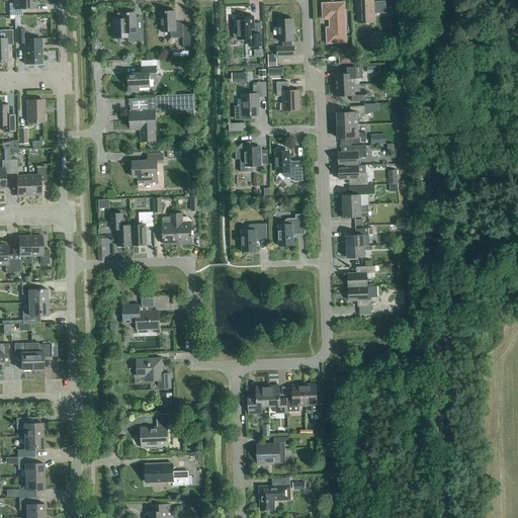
[(34,0),(14,0),(14,4),(9,4),(9,16),(22,16),(22,9),(35,8),(34,0)]
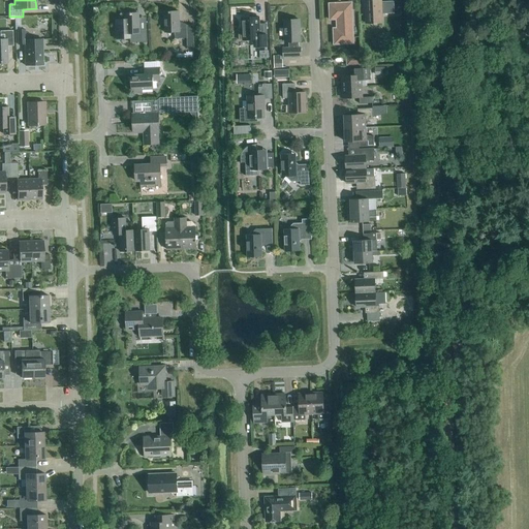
[(394,1),(381,2),(380,0),(378,0),(365,1),(366,24),(382,23),(382,14),(395,14),(394,1)]
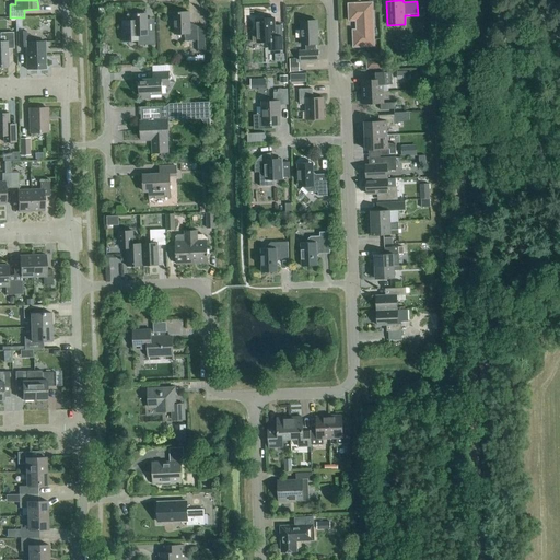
[(374,47),(372,3),(348,4),(349,22),(357,21),(357,31),(352,31),(353,48),(374,47)]
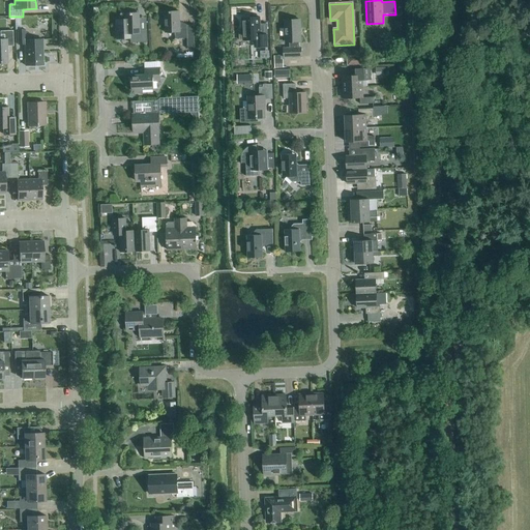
[(187,26),(187,25),(179,22),(179,11),(165,12),(165,33),(175,32),(175,39),(187,39),(187,50),(195,50),(194,26),(187,26)]
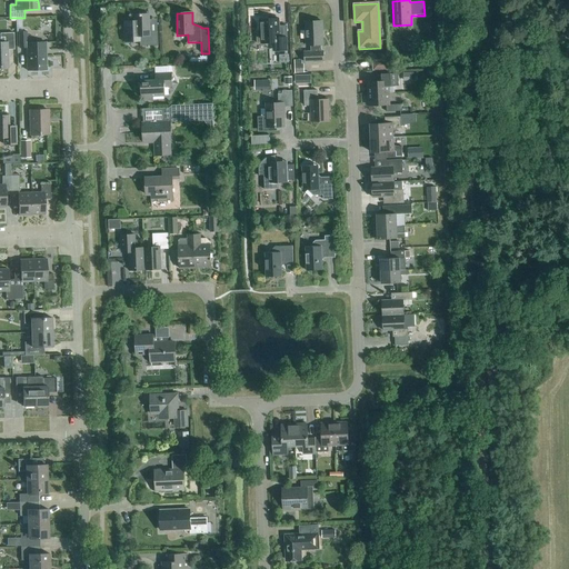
[(148,20),(148,15),(132,15),(132,21),(122,21),(123,42),(139,42),(139,47),(157,46),(156,20),(148,20)]
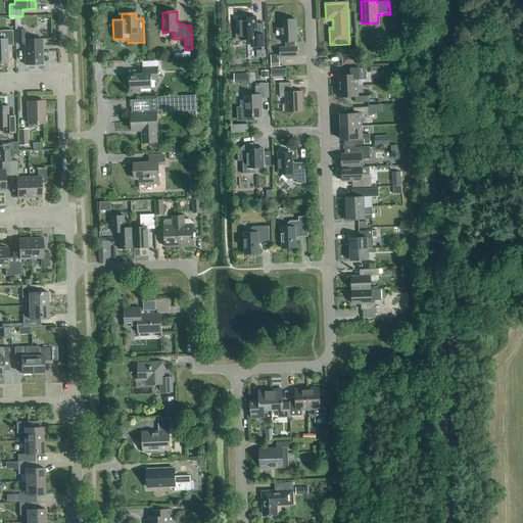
[(256,27),(256,17),(239,18),(239,30),(236,31),(236,41),(250,40),(250,47),(264,47),(263,27),(256,27)]
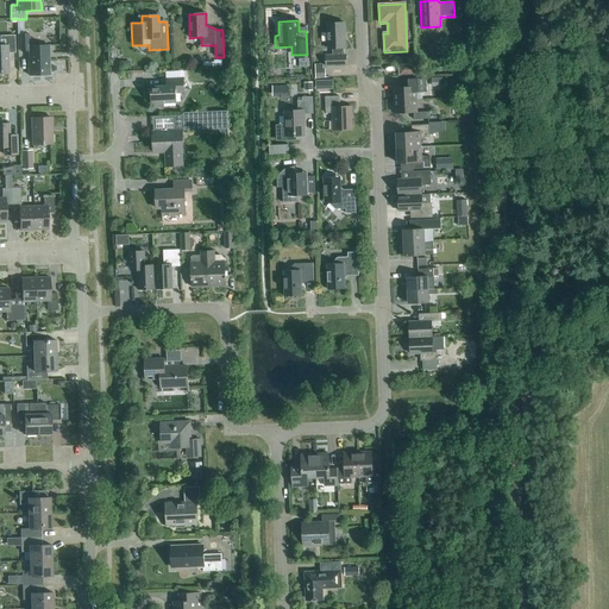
[(344,56),(343,49),(345,49),(345,24),(327,24),(327,49),(333,49),(333,56),(326,56),(326,67),(346,66),(346,56),(344,56)]
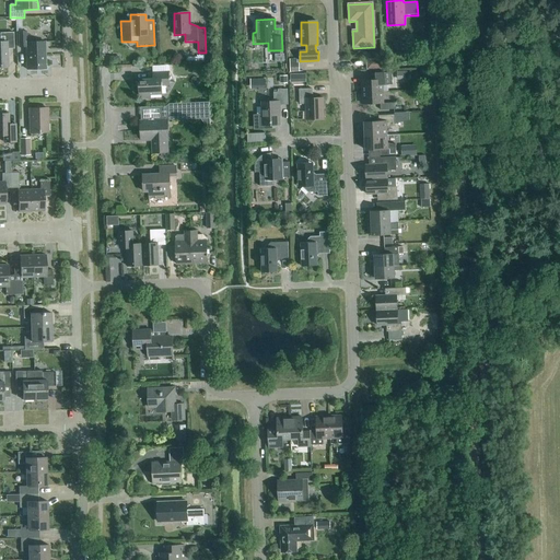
[(26,43),(25,32),(18,32),(19,48),(25,47),(26,70),(46,69),(45,42),(26,43)]
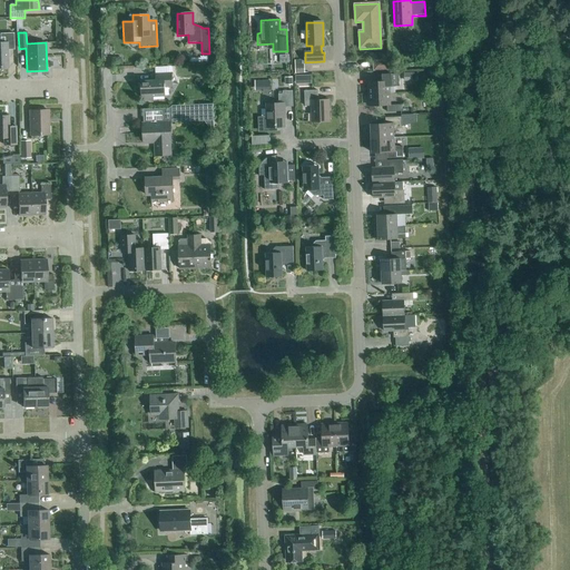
[(0,67),(1,68),(0,67),(8,66),(7,50),(13,50),(13,33),(0,33),(0,67)]
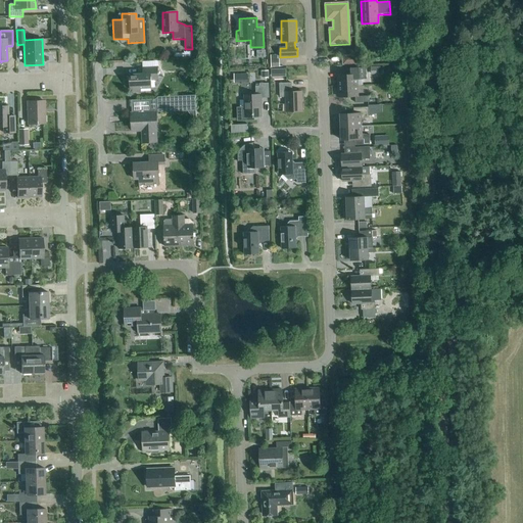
[(343,64),(355,64),(355,56),(342,56),(343,64)]
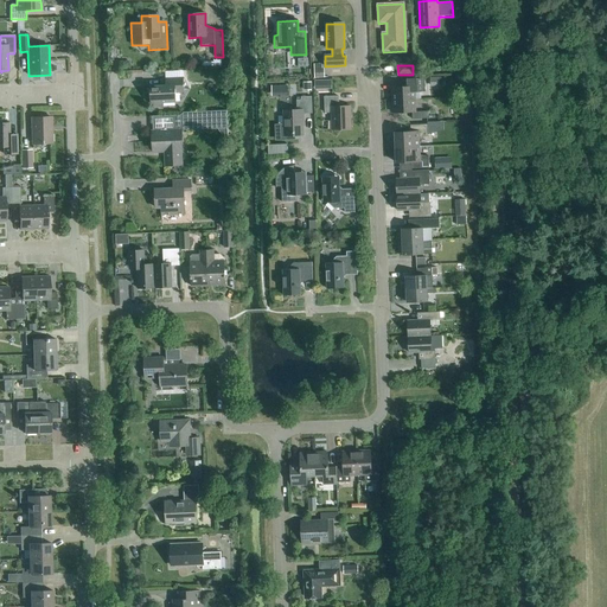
[(324,69),(314,69),(314,78),(325,78),(324,69)]
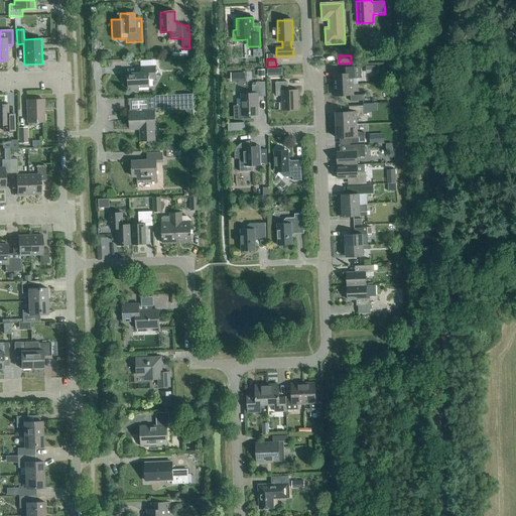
[(138,93),(138,88),(149,87),(149,79),(156,79),(155,67),(141,68),(141,74),(127,74),(128,88),(130,88),(130,93),(138,93)]
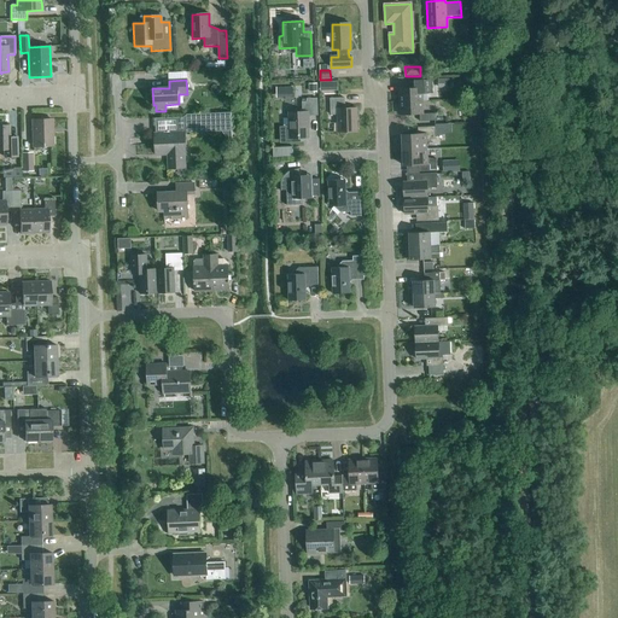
[(437,89),(448,88),(447,80),(437,80),(437,89)]
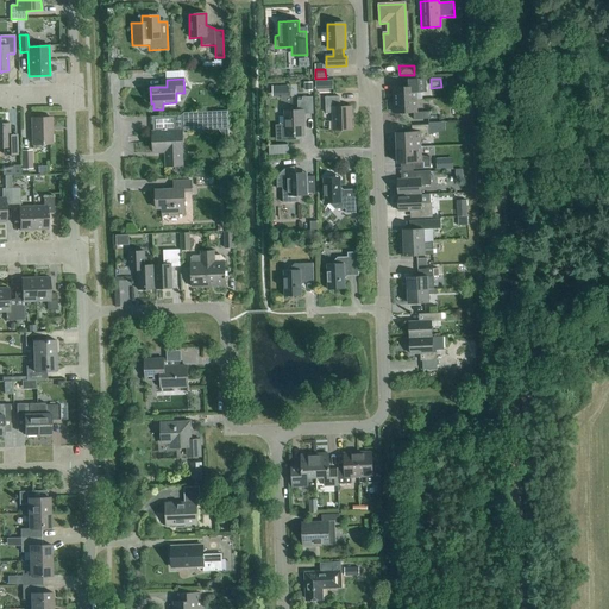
[(395,101),(421,100),(421,93),(427,92),(426,80),(402,80),(402,87),(394,88),(395,101)]
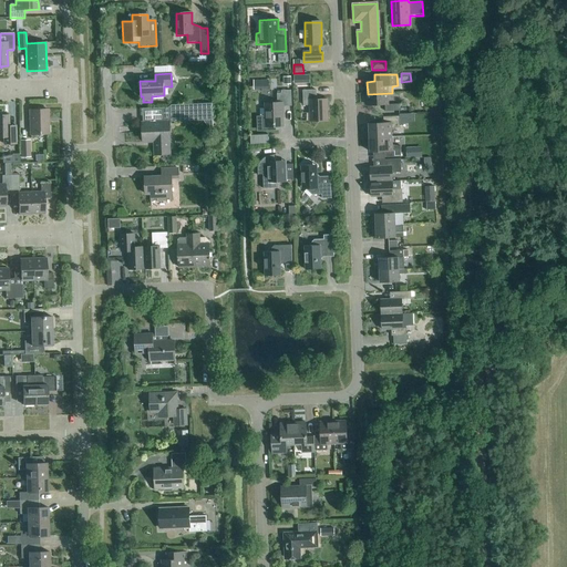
[(257,132),(277,131),(276,127),(284,127),(282,106),(291,106),(291,91),(281,91),(281,94),(277,94),(278,103),(265,103),(265,116),(257,116),(257,132)]
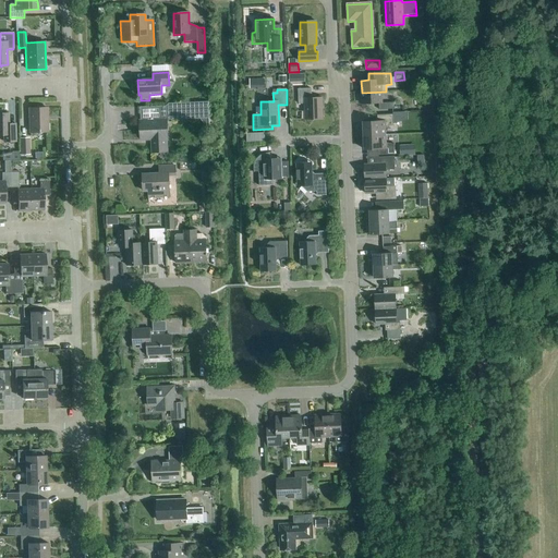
[(312,98),(312,89),(299,89),(299,105),(305,104),(305,120),(323,119),(323,98),(312,98)]
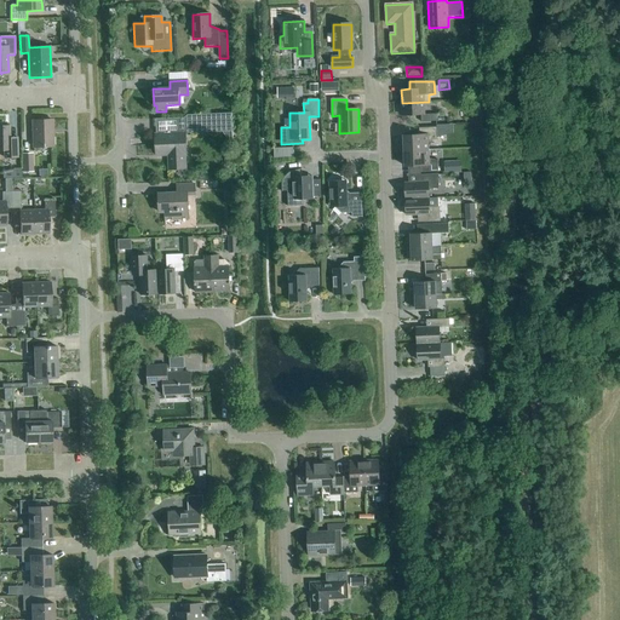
[(402,116),(422,115),(422,122),(438,121),(438,114),(424,115),(424,102),(402,103),(402,116)]
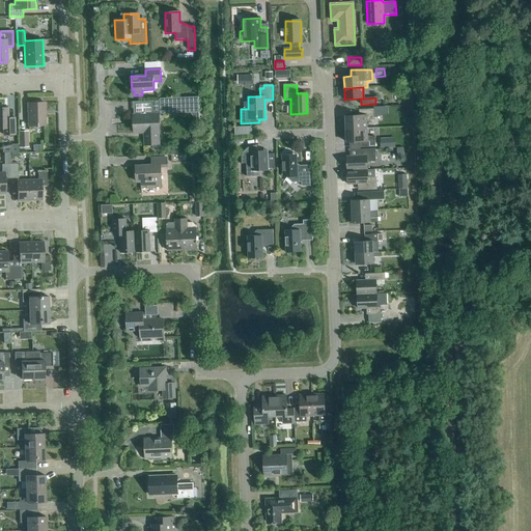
[(152,114),(133,115),(134,134),(144,133),(144,145),(159,145),(159,133),(160,133),(159,114),(179,113),(199,113),(198,98),(178,98),(157,99),(155,101),(152,101),(152,114)]
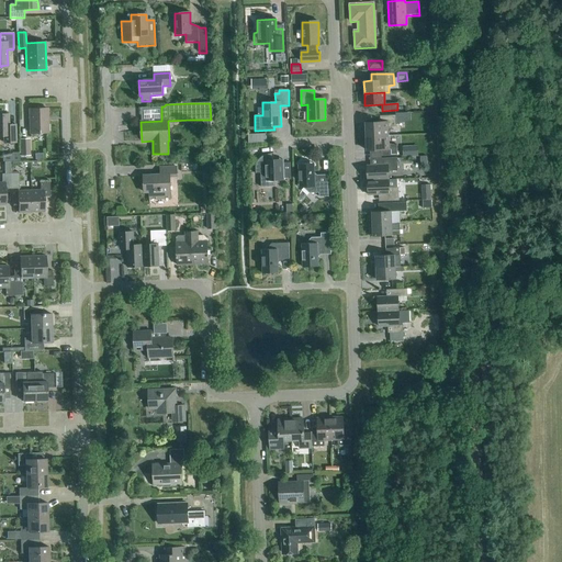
[(30,134),(47,133),(47,109),(29,110),(30,134)]
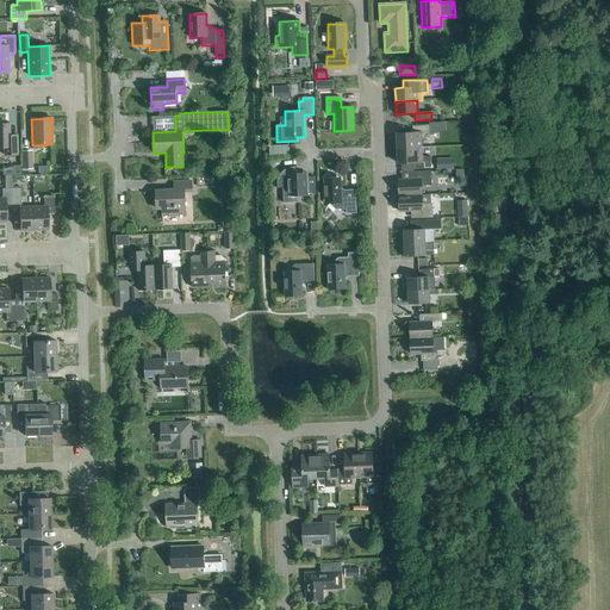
[(8,141),(8,124),(0,124),(0,148),(4,148),(4,155),(17,155),(17,141),(8,141)]
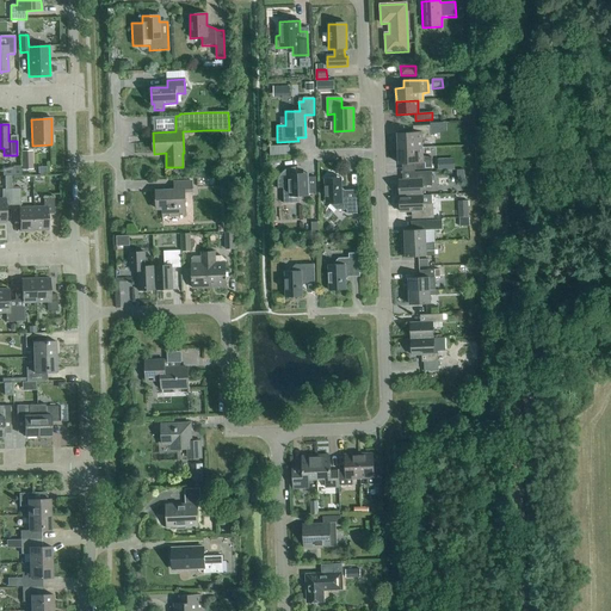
[(397,149),(423,148),(421,140),(431,137),(430,125),(413,127),(413,134),(397,134),(397,149)]
